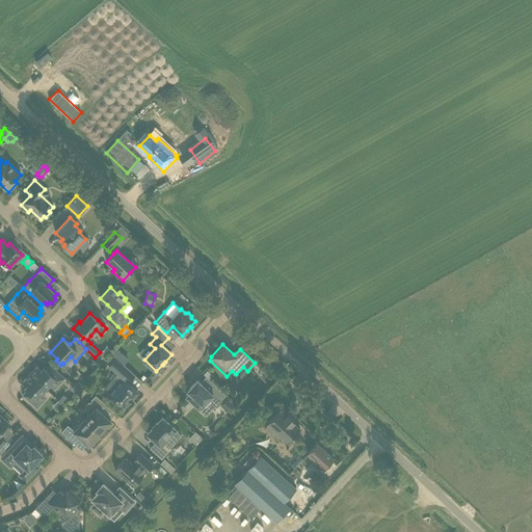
[(114,377),(104,389),(111,395),(110,396),(113,399),(114,402),(116,404),(118,404),(123,407),(128,402),(129,402),(130,401),(129,400),(132,398),(133,398),(133,397),(138,391),(129,382),(135,374),(112,353),(104,361),(117,372),(114,376),(114,377)]
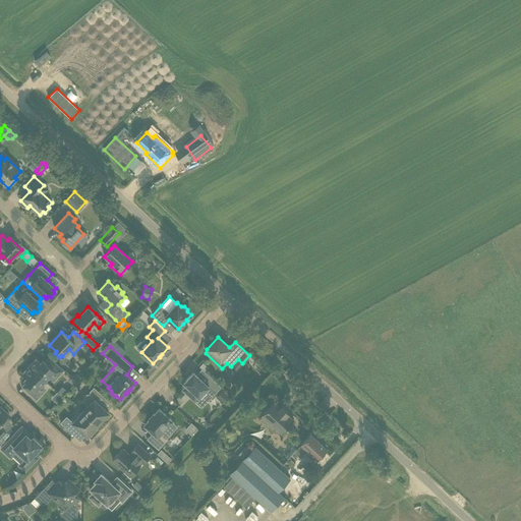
[(37,358),(30,366),(45,380),(49,375),(52,379),(56,379),(64,369),(57,363),(50,356),(45,361),(43,359),(40,362),(37,358)]
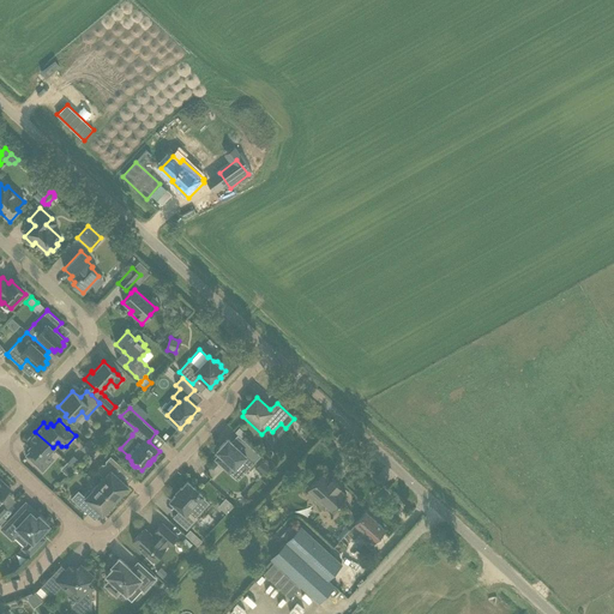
[(53,447),(35,432),(26,440),(31,444),(28,447),(31,450),(25,456),(42,471),(52,461),(52,456),(48,452),(53,447)]
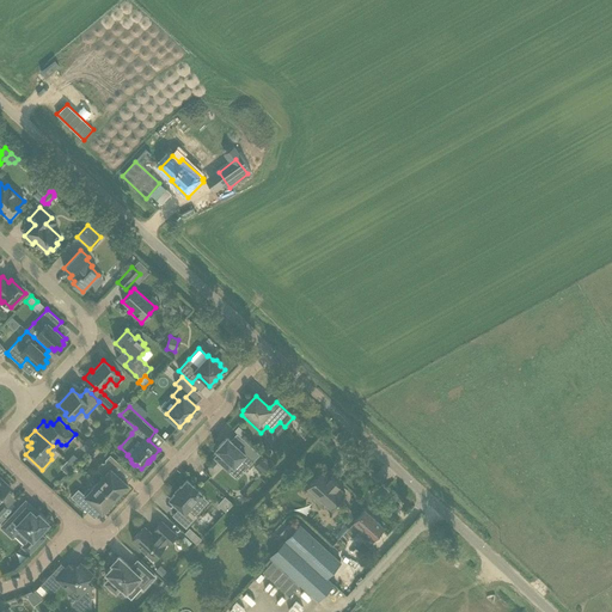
[(259,454),(244,439),(238,446),(228,439),(226,439),(218,447),(218,451),(219,452),(216,456),(216,459),(227,470),(231,470),(240,459),(249,466),(259,454)]
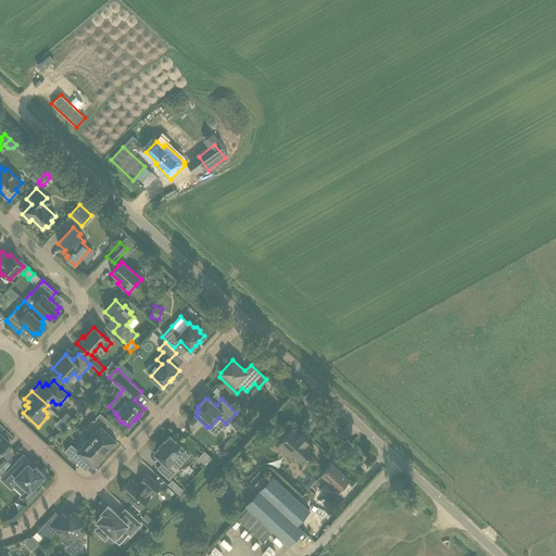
[(62,418),(66,422),(72,418),(66,413),(62,418)]
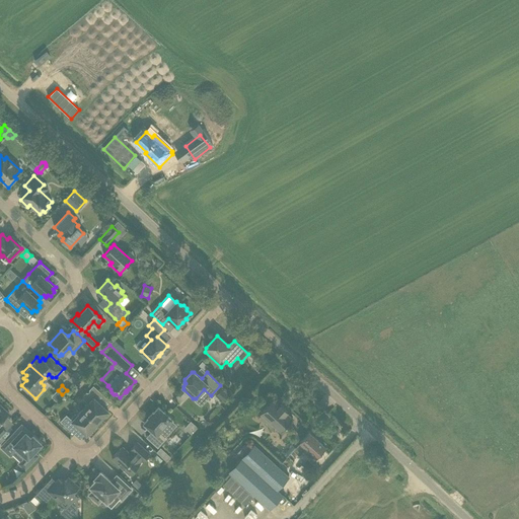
[(106,397),(99,390),(93,385),(82,397),(88,402),(83,409),(97,422),(98,421),(100,423),(105,417),(103,416),(108,411),(101,403),(106,397)]
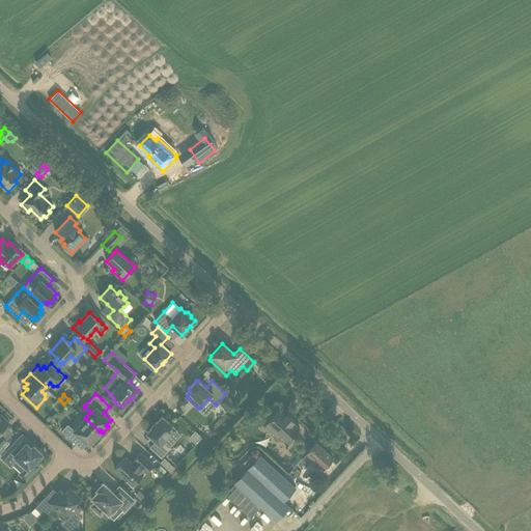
[(227,398),(221,406),(227,412),(234,404),(227,398)]
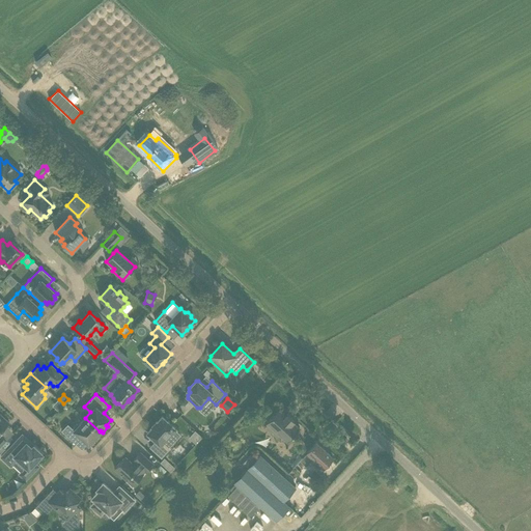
[(285,415),(279,409),(267,422),(287,441),(300,427),(292,421),(295,420),(287,413),(285,415)]
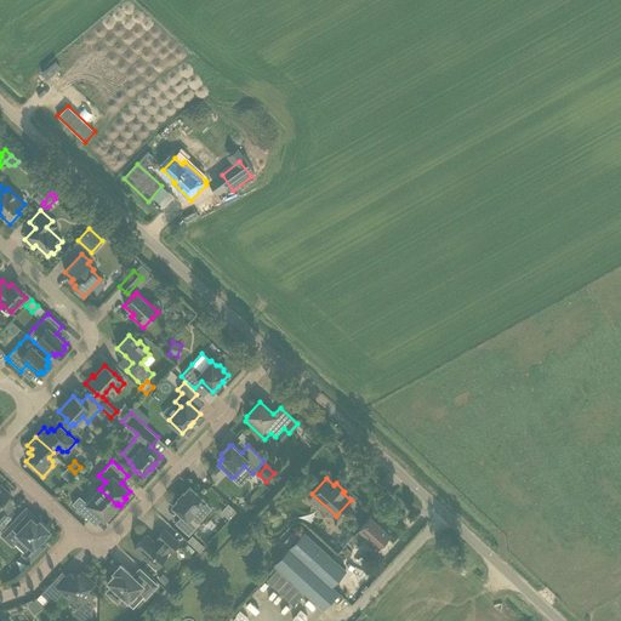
[(0,486),(0,523),(7,516),(0,510),(0,508),(0,505),(11,494),(3,486),(1,489),(0,486)]
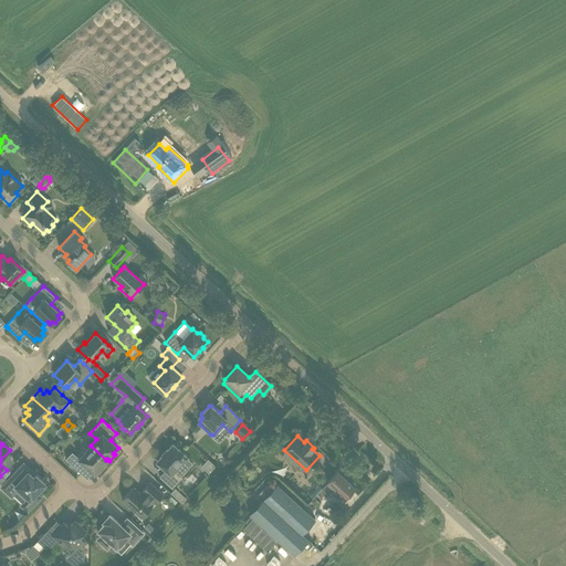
[(182,452),(173,443),(167,450),(167,449),(166,450),(166,451),(164,454),(163,453),(161,454),(163,456),(157,461),(166,470),(159,477),(171,488),(181,478),(174,470),(187,457),(184,453),(182,452)]
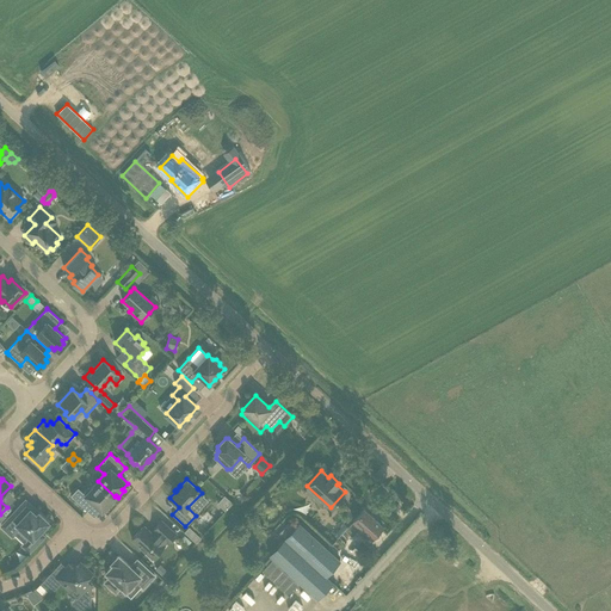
[(84,493),(73,493),(71,495),(87,511),(94,504),(102,511),(107,505),(110,506),(116,500),(113,499),(115,497),(98,481),(91,487),(88,488),(84,493)]
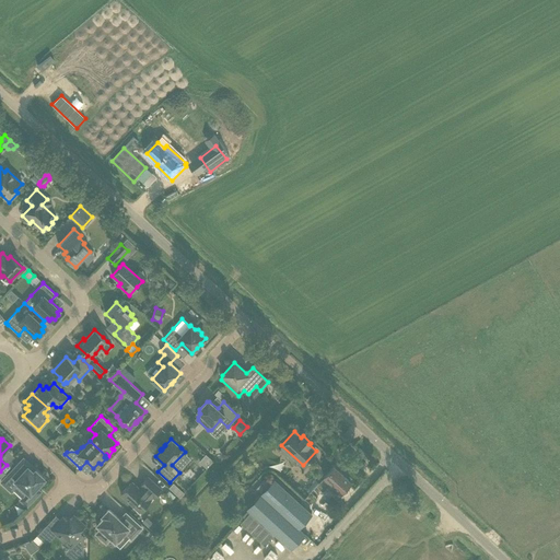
[(206,455),(199,462),(207,468),(212,462),(206,455)]
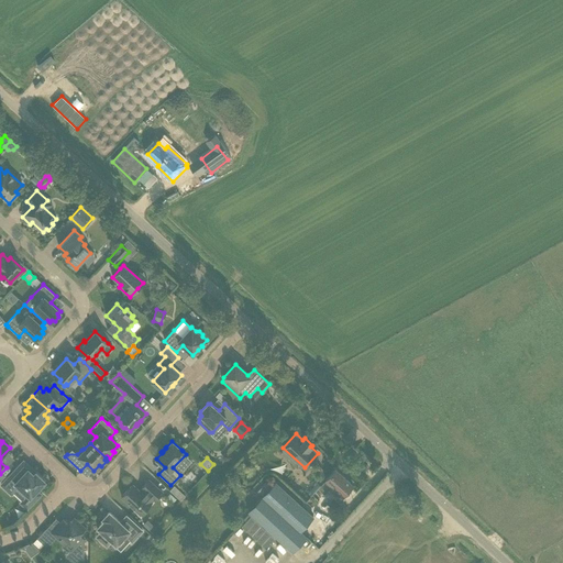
[(11,494),(19,486),(26,494),(19,503),(28,510),(42,494),(41,494),(36,490),(45,482),(35,472),(33,474),(28,468),(20,477),(13,472),(1,485),(11,494)]
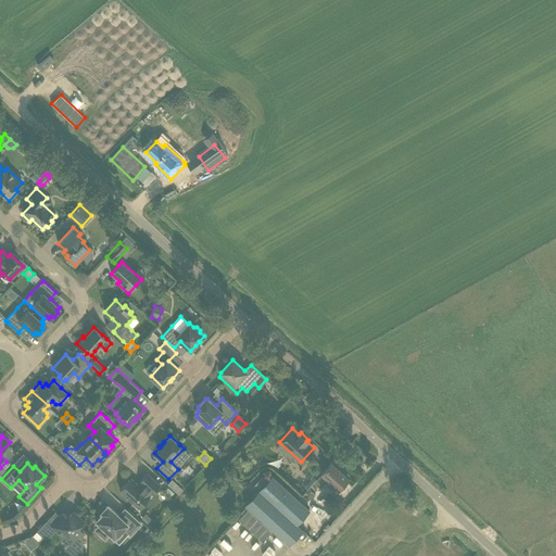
[(323,472),(321,474),(339,490),(340,489),(349,480),(330,464),(323,472)]
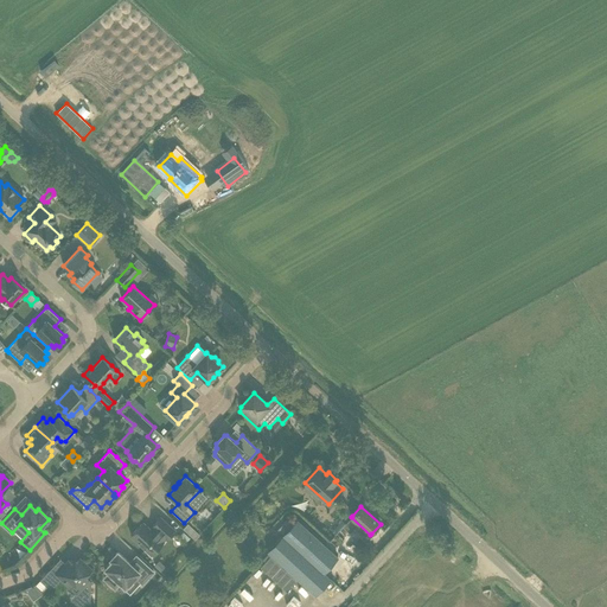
[(131,535),(152,555),(164,542),(164,541),(166,538),(167,540),(176,531),(160,517),(152,525),(155,528),(152,531),(144,522),(131,535)]
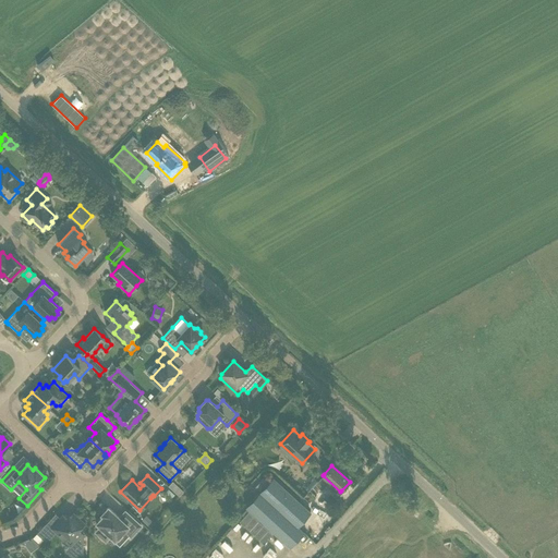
[(311,512),(306,508),(273,477),(259,492),(296,526),(298,526),(311,512)]
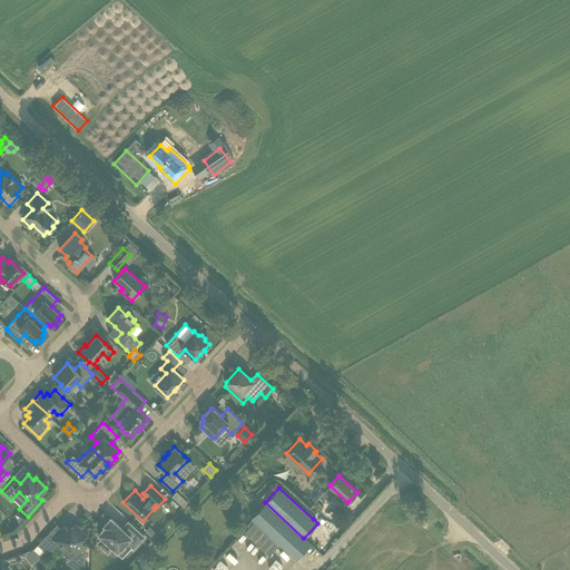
[(178,502),(183,507),(187,502),(182,498),(178,502)]
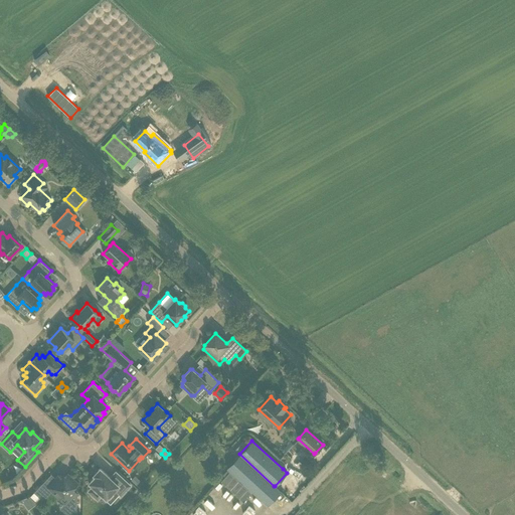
[(239,454),(238,455),(227,467),(268,504),(281,491),(275,486),(274,486),(239,454)]
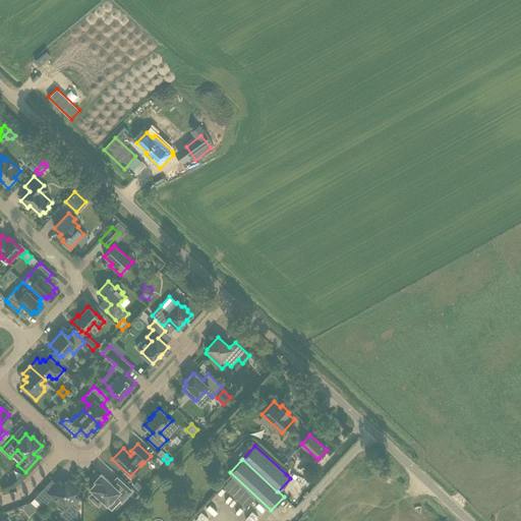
[(122,501),(131,491),(117,477),(112,483),(101,473),(100,474),(96,478),(95,480),(97,481),(91,488),(94,491),(90,497),(99,505),(103,500),(108,504),(116,495),(122,501)]
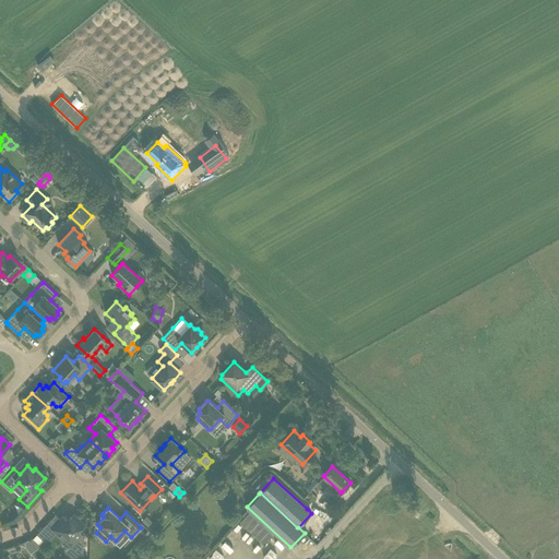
[(63,515),(50,528),(82,558),(84,536),(79,531),(84,524),(75,516),(70,522),(63,515)]
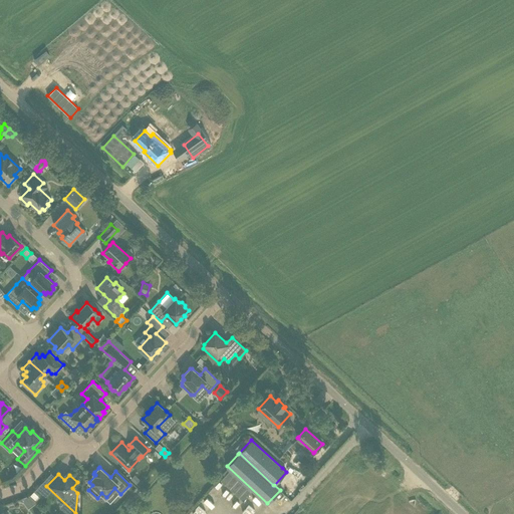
[(134,475),(130,479),(136,484),(140,480),(134,475)]
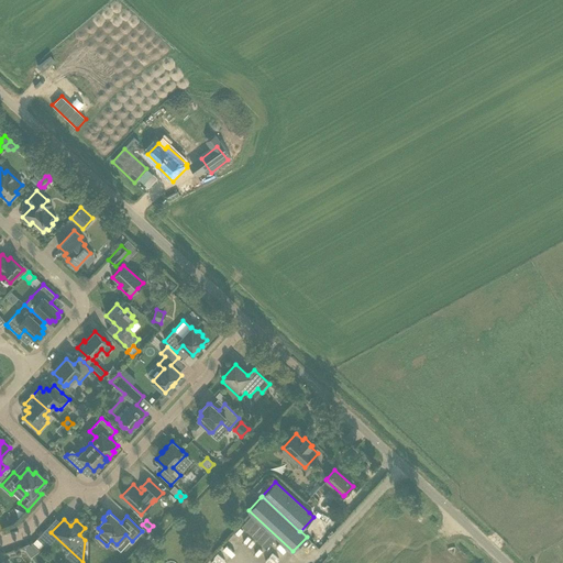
[(45,529),(37,538),(44,544),(52,536),(45,529)]
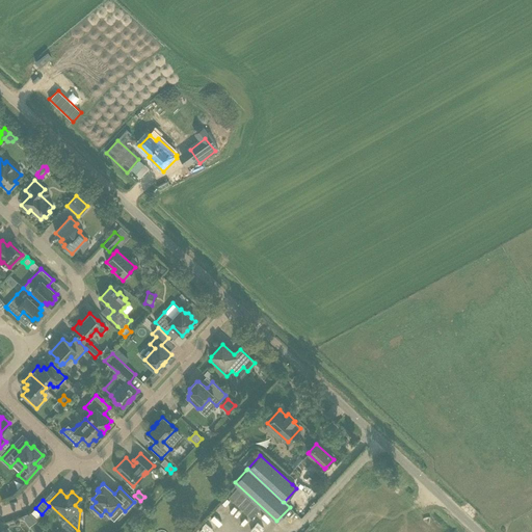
[(36,520),(42,514),(35,508),(30,513),(36,520)]
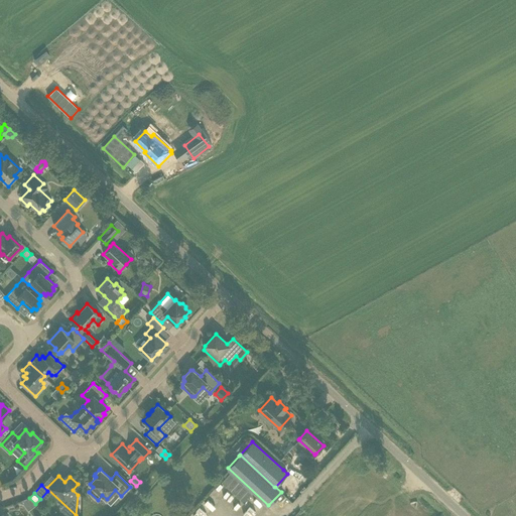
[(247,506),(252,511),(261,503),(256,497),(247,506)]
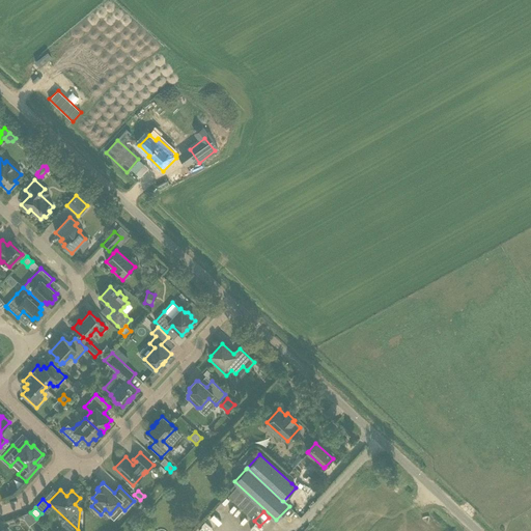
[(213,514),(197,530),(211,530),(220,521),(213,514)]
